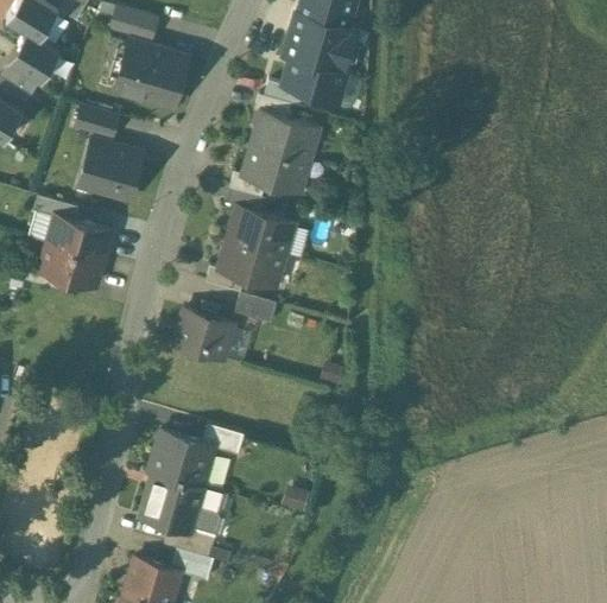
[(26,31),(42,40),(61,8),(45,0),(18,0),(7,20),(26,31)]
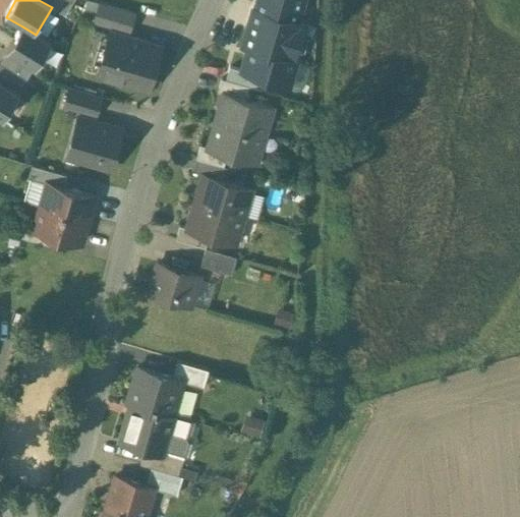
[(258,0),(257,4),(300,16),(304,0),(258,0)]
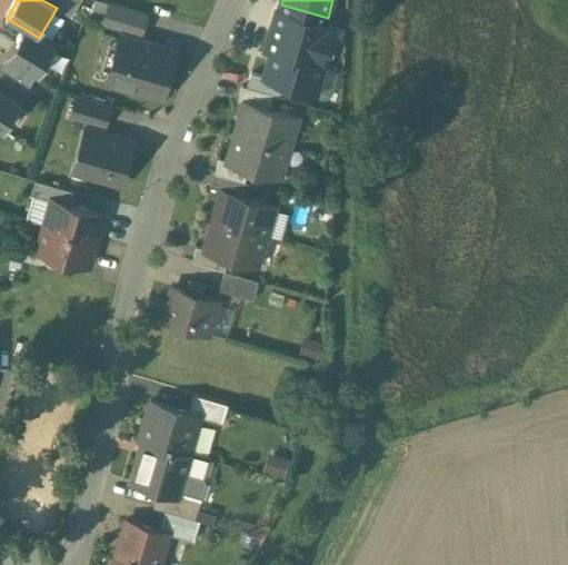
[(160,20),(115,5),(107,26),(153,41),(160,20)]
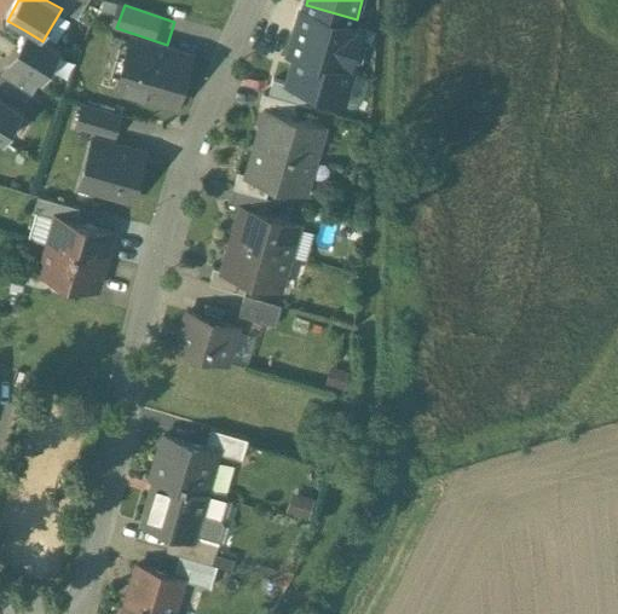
[(306,5),(295,47),(346,61),(357,19),(306,5)]
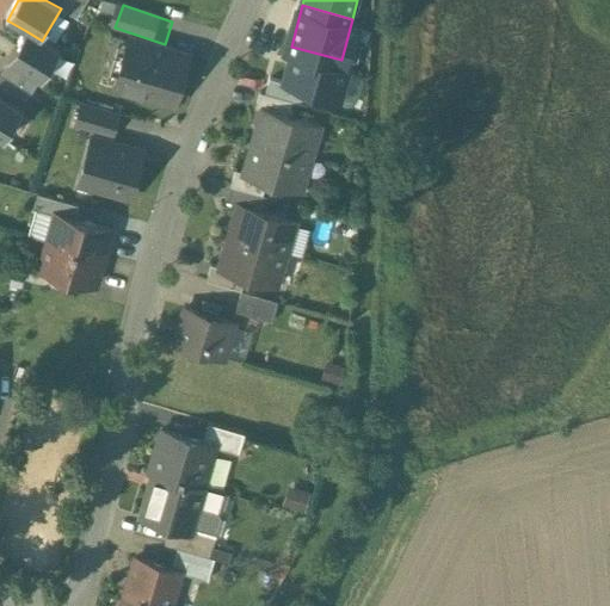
[(59,50),(42,41),(26,31),(8,62),(39,81),(59,50)]
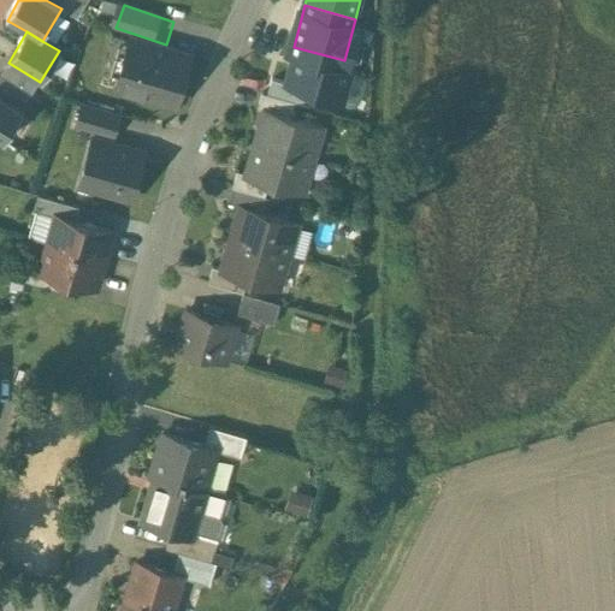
[(182,116),(203,57),(166,45),(140,36),(120,96),(182,116)]
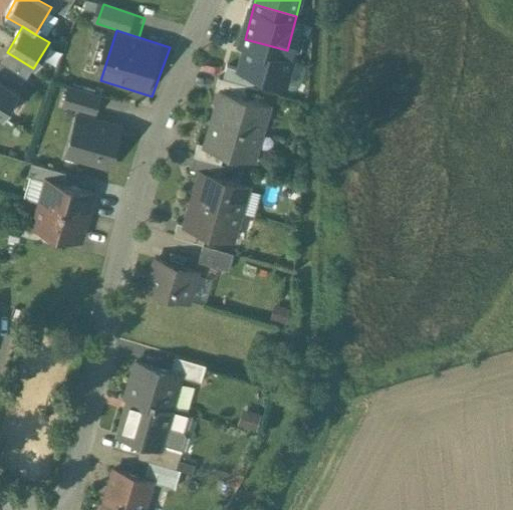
[(245,39),(235,73),(277,85),(287,50),(245,39)]
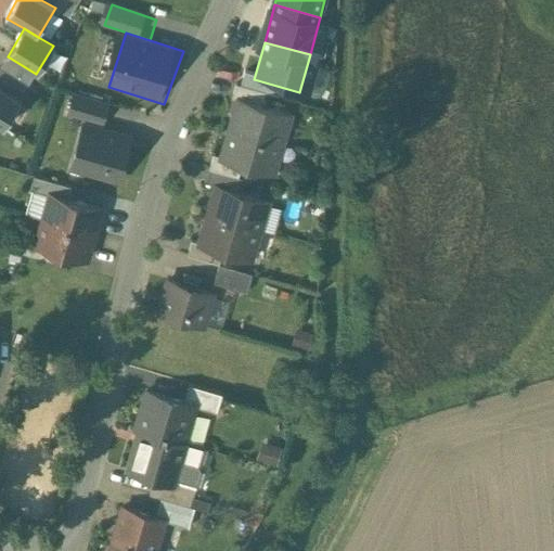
[(266,94),(236,86),(232,100),(237,102),(239,101),(261,107),(266,94)]
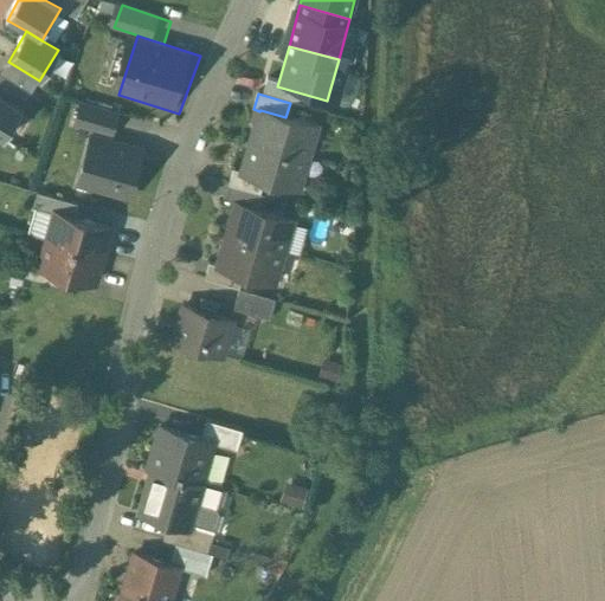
[(0,137),(1,139),(20,109),(0,96),(0,137)]
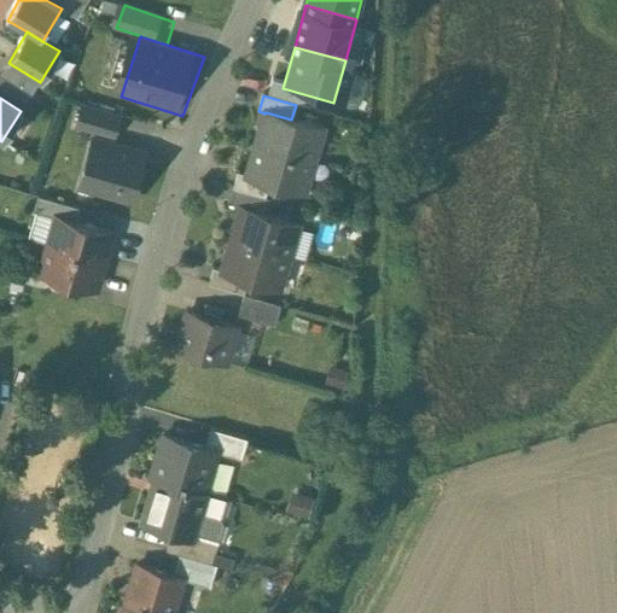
[(120,117),(83,106),(76,129),(114,140),(120,117)]
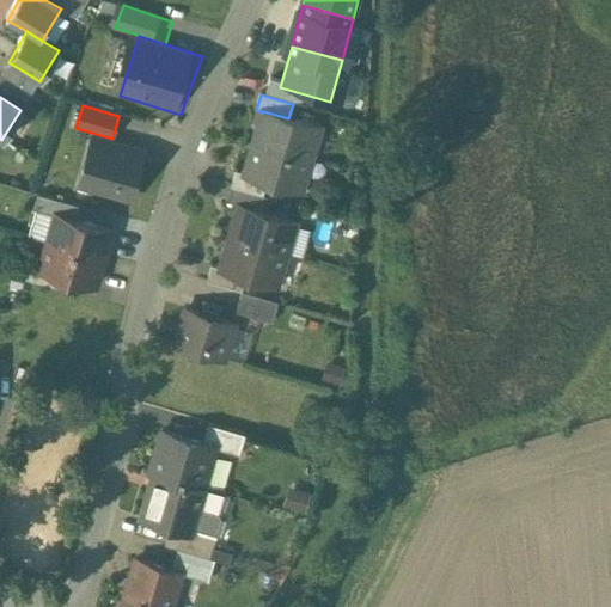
[(288,118),(263,111),(262,112),(257,129),(256,129),(251,143),(311,160),(321,128),(288,118)]
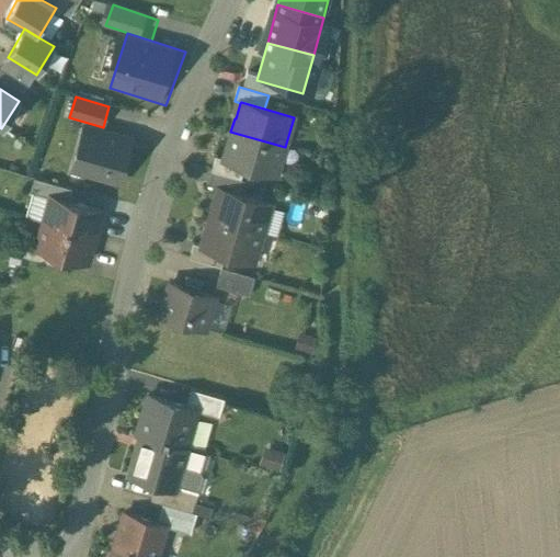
[(132,141),(84,128),(75,167),(87,170),(86,174),(120,183),(132,141)]
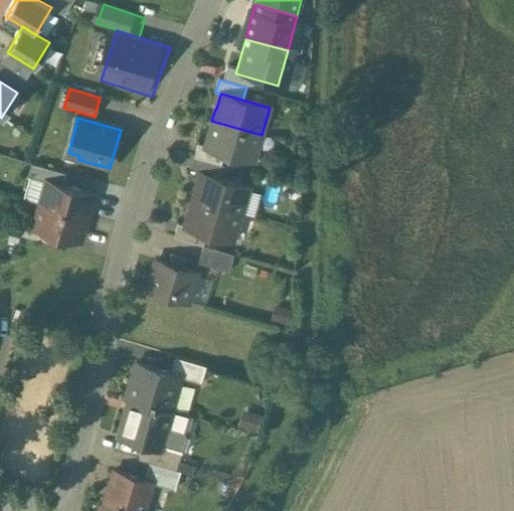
[(262,135),(211,121),(208,133),(209,133),(205,147),(205,148),(224,154),(253,162),(262,135)]
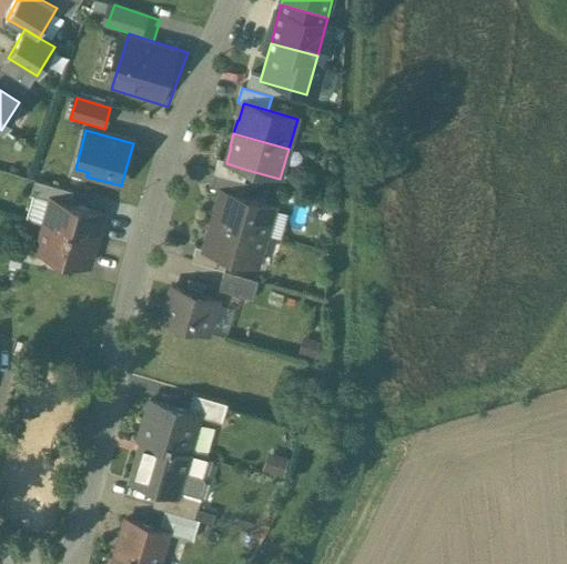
[(247,170),(226,163),(226,162),(219,160),(214,174),(244,183),(247,170)]
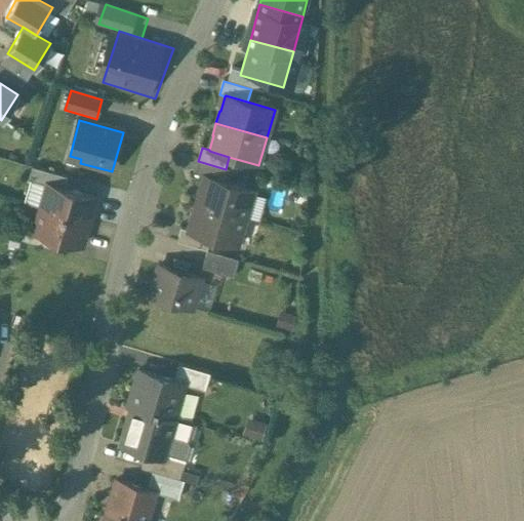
[(68,178),(33,169),(29,183),(47,188),(48,186),(65,191),(68,178)]
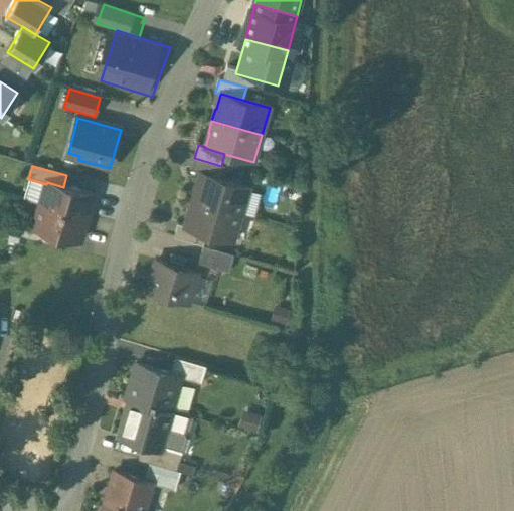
[(248,188),(200,174),(196,189),(195,188),(191,200),(241,215),(248,188)]
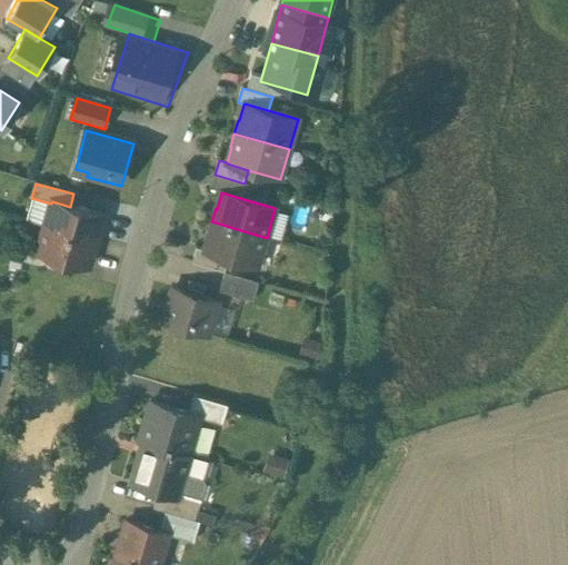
[(70,207),(52,201),(51,204),(45,228),(97,243),(103,216),(70,207)]
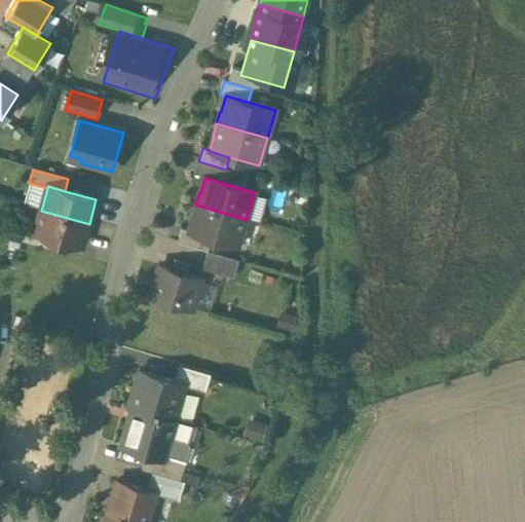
[(247,220),(195,204),(192,218),(193,218),(189,232),(189,233),(211,239),(238,248),(247,220)]
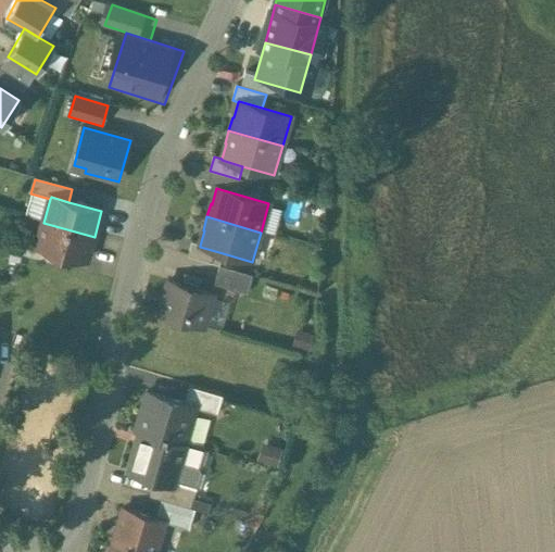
[(95,237),(43,223),(37,247),(37,248),(60,254),(87,262),(95,237)]
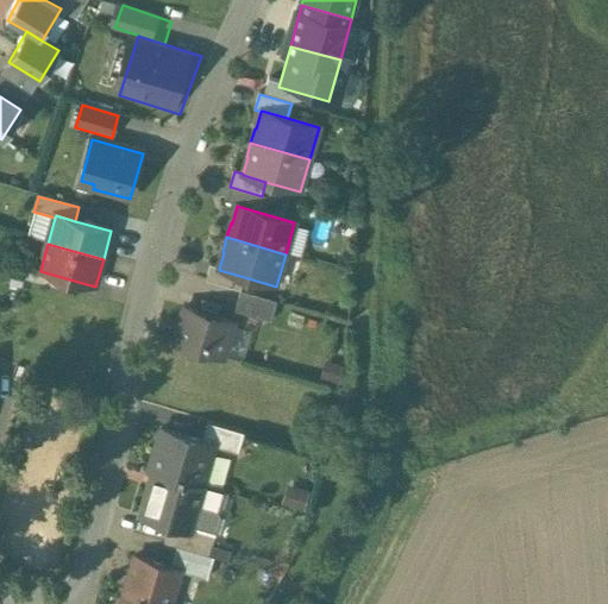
[(66,278),(41,271),(41,270),(29,266),(25,281),(62,291),(66,278)]
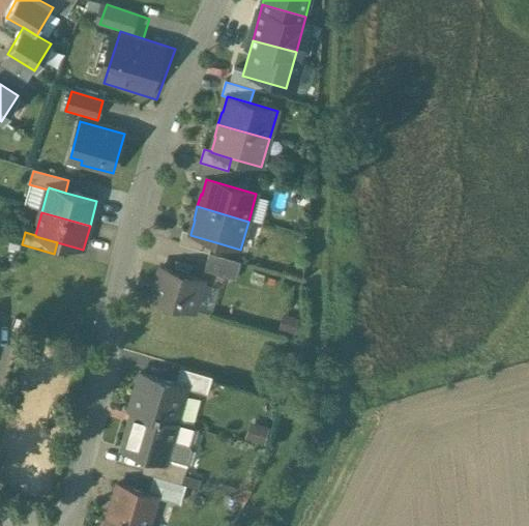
[(212,241),(190,235),(190,234),(183,232),(179,246),(209,255),(212,241)]
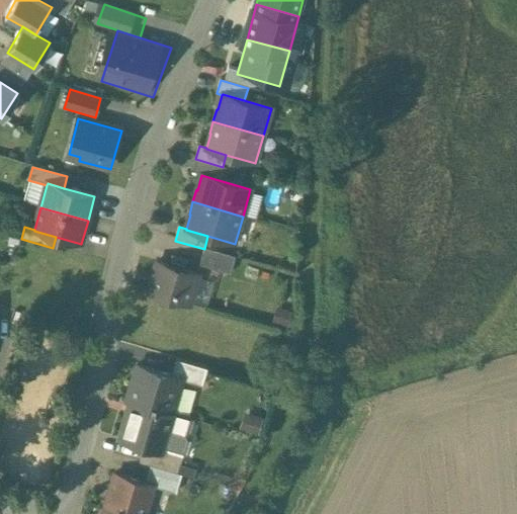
[(235,258),(204,249),(199,266),(230,275),(235,258)]
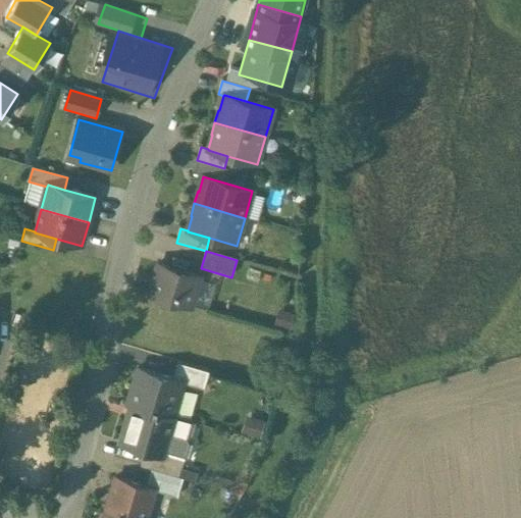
[(199,278),(158,266),(149,296),(191,308),(199,278)]
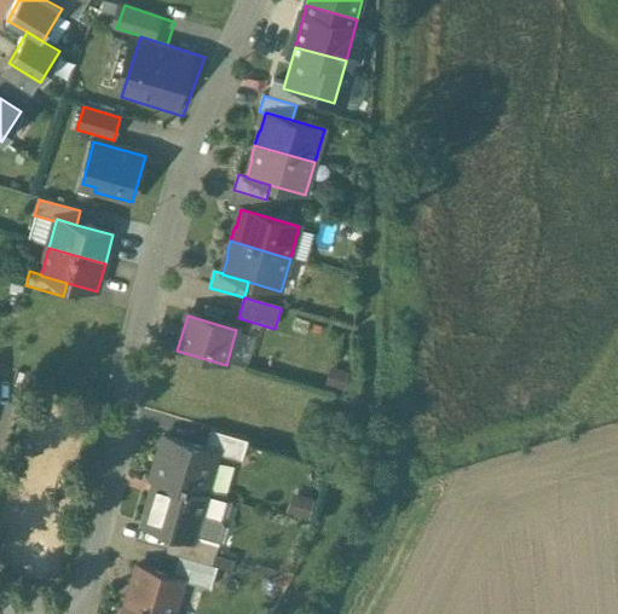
[(248,441),(211,430),(204,450),(217,455),(217,456),(242,463),(248,441)]
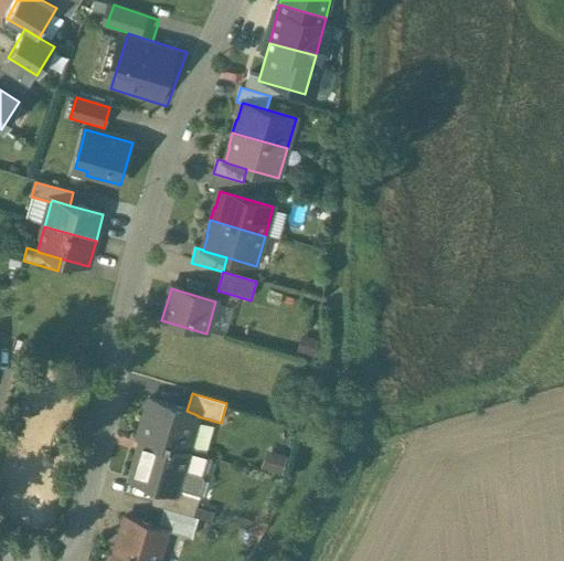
[(187,411),(149,401),(138,437),(142,440),(188,452),(198,416),(198,415),(187,411)]
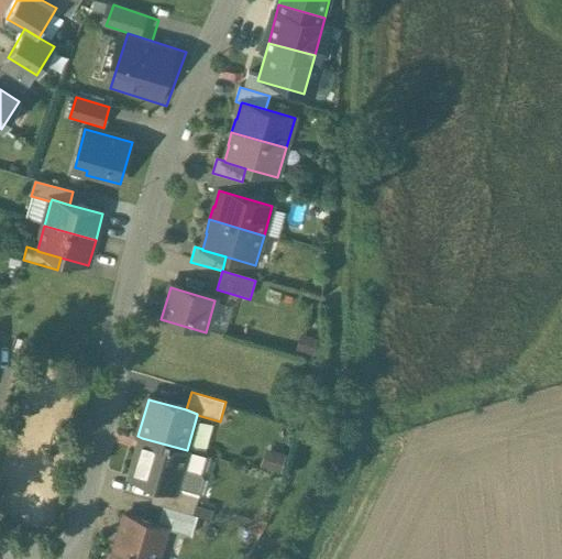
[(187,450),(142,438),(130,480),(156,488),(178,494),(179,492),(186,470),(183,464),(187,450)]
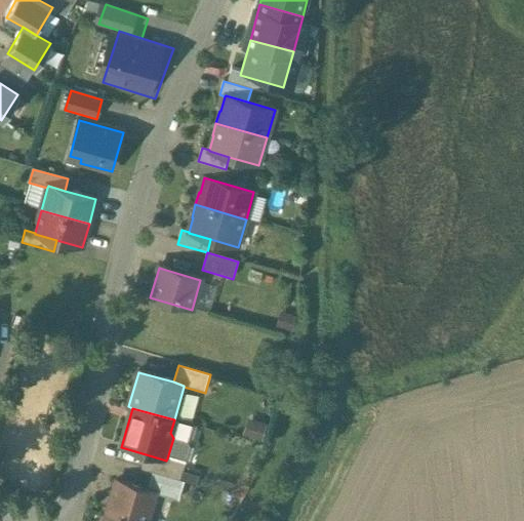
[(248,418),(244,436),(265,440),(269,423),(248,418)]
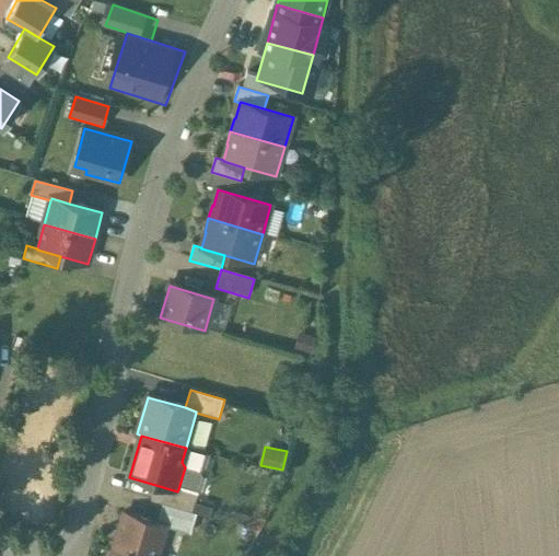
[(205,473),(185,467),(178,489),(198,495),(197,496),(202,493),(208,477),(205,473)]
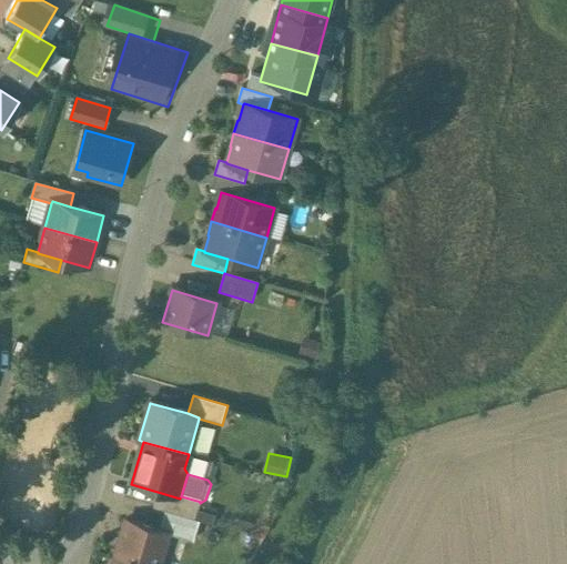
[(180,499),(158,492),(153,509),(165,513),(195,521),(198,511),(200,503),(201,502),(181,496),(180,499)]
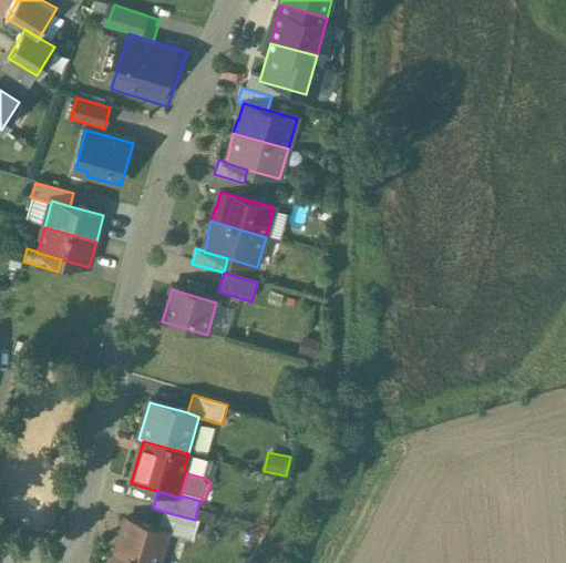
[(215,515),(197,510),(195,520),(198,521),(212,525),(215,515)]
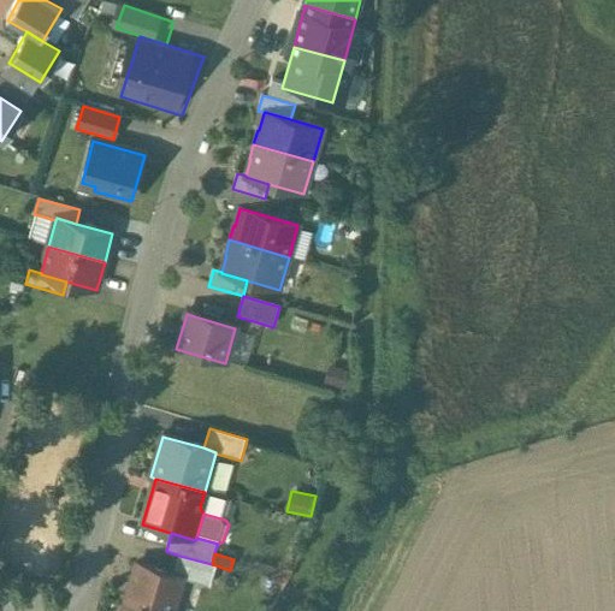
[(212,564),(179,556),(173,576),(183,579),(182,580),(210,588),(216,565),(212,564)]
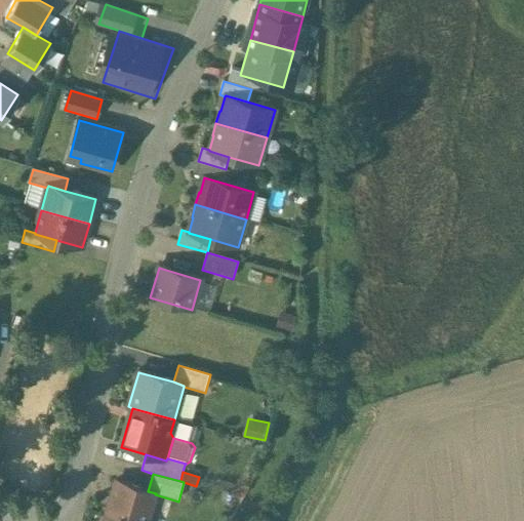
[(148,491),(116,482),(107,515),(125,520),(147,520),(155,494),(156,493),(148,491)]
